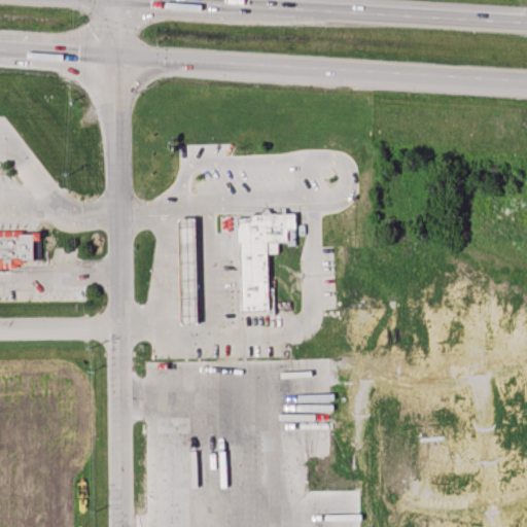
[(267,242),(285,242),(285,229),(292,229),(292,214),(250,215),(250,219),(235,219),(236,243),(238,243),(267,242)]
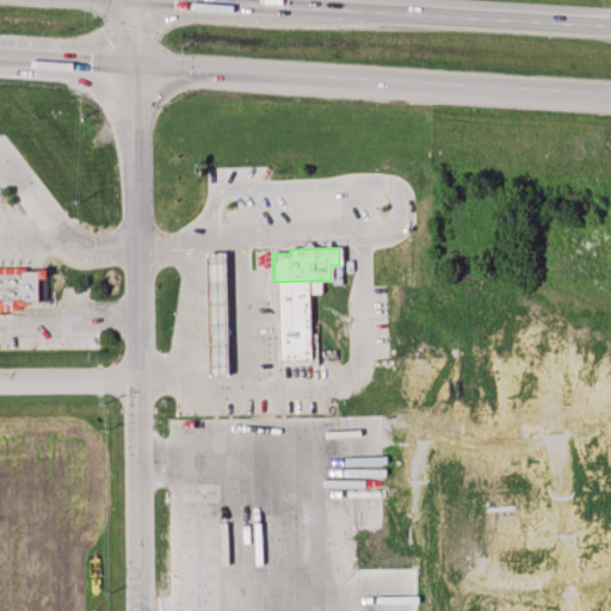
[(209,304),(228,304),(228,253),(209,253),(209,304)]
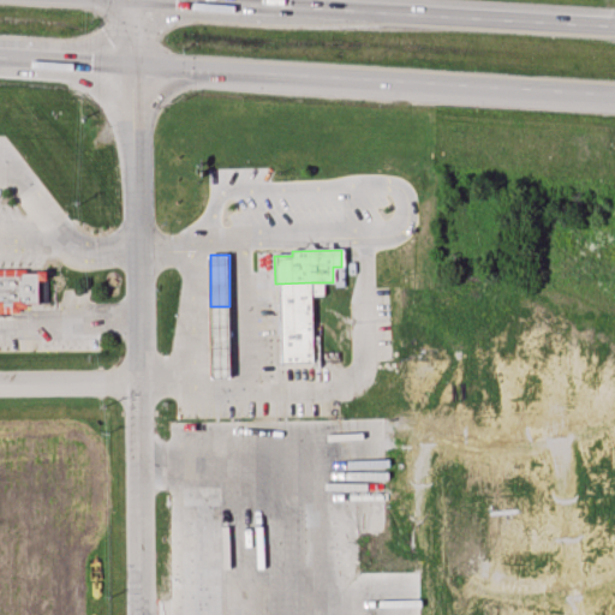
[(0,269),(40,269),(41,305),(0,305),(0,269)]
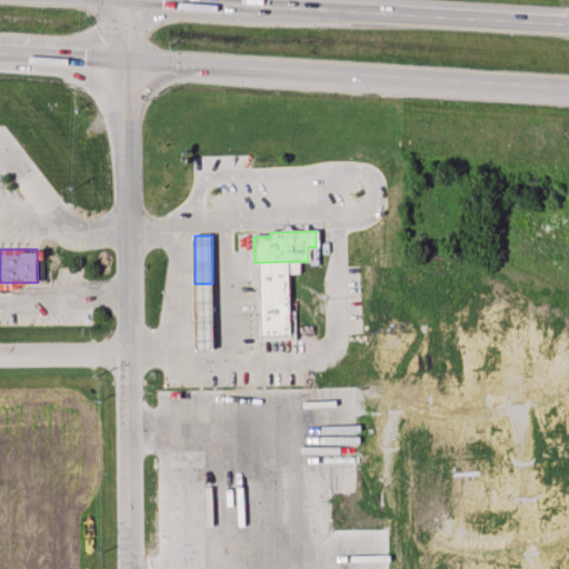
[(258,287),(289,286),(288,261),(257,262),(258,287)]
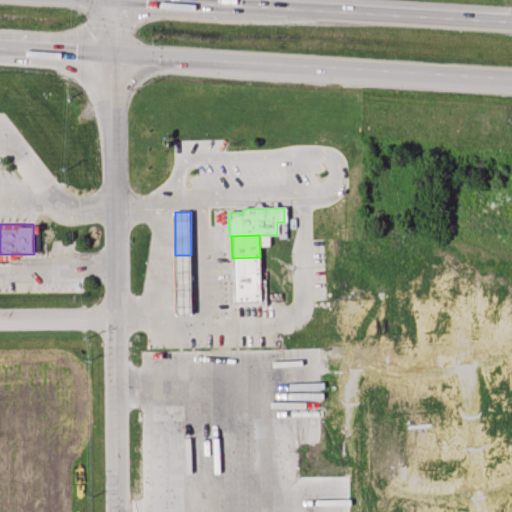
[(233,301),(262,300),(260,257),(232,258),(233,301)]
